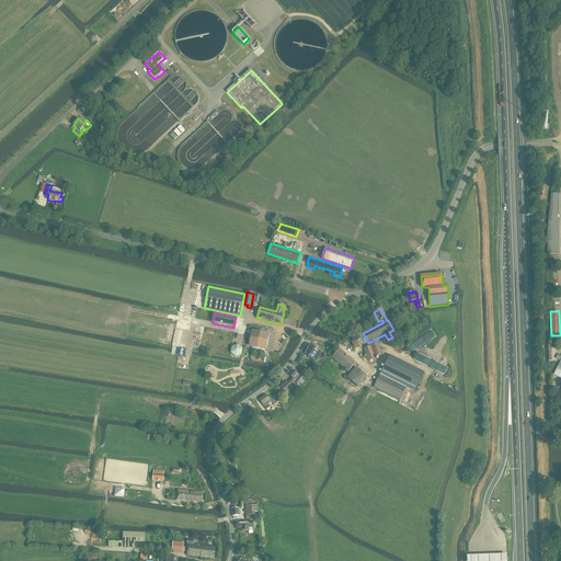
[(249,344),(252,348),(265,351),(268,338),(266,333),(252,330),(249,344)]
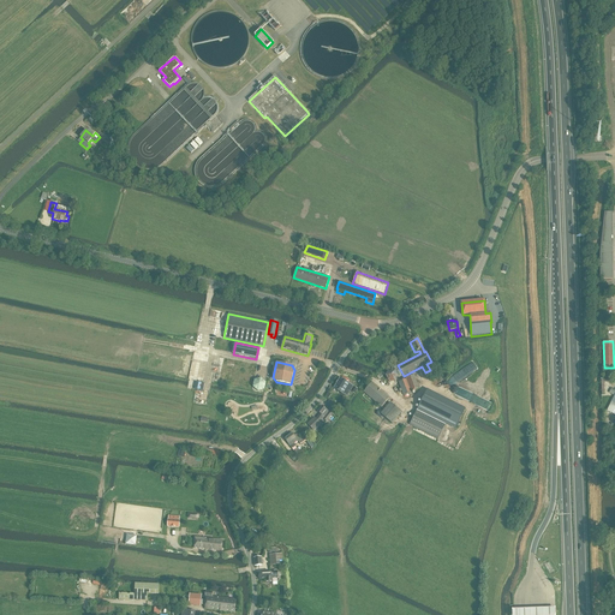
[(395,382),(398,376),(395,370),(388,370),(386,376),(388,381),(395,382)]
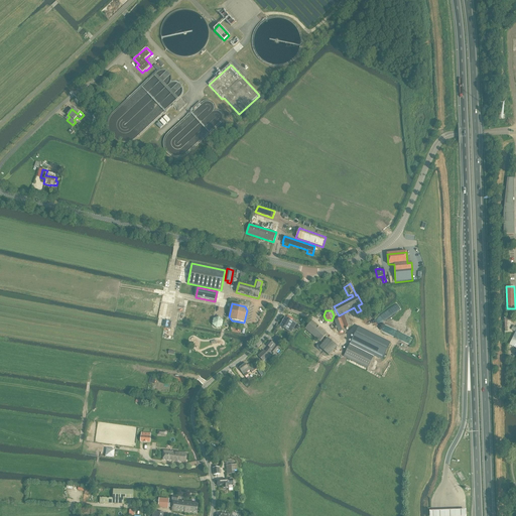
[(339,332),(346,330),(345,329),(352,327),(348,314),(341,316),(341,317),(335,320),(339,332)]
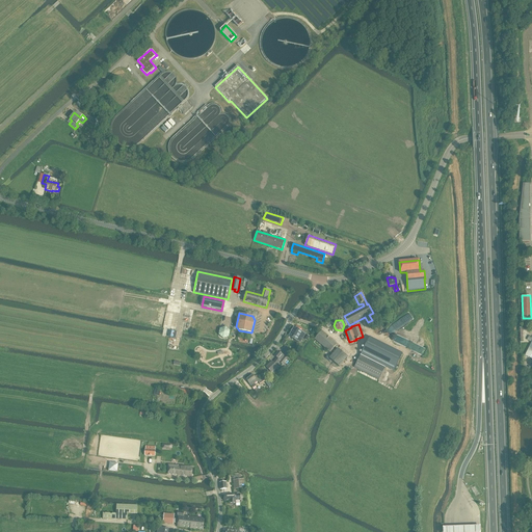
[(223,339),(229,337),(230,331),(225,327),(220,329),(219,335),(223,339)]
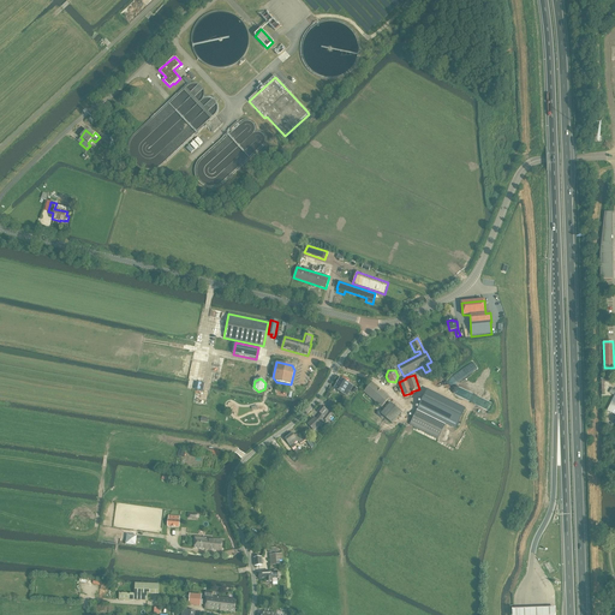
[(347,396),(353,386),(340,378),(334,388),(347,396)]
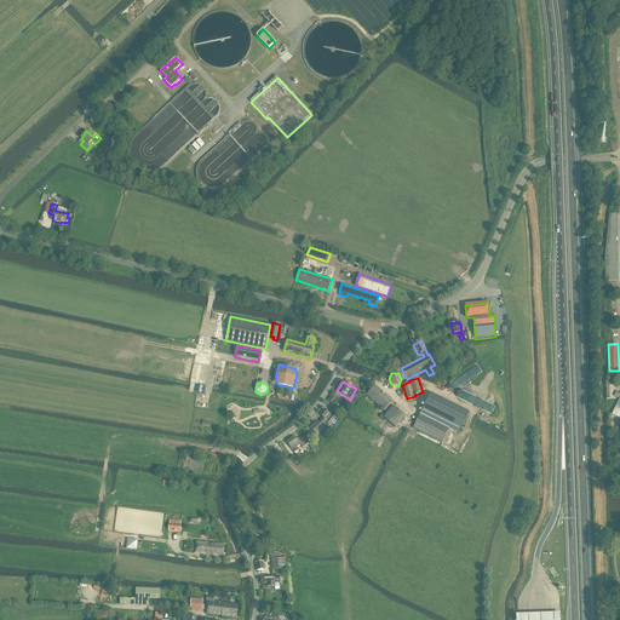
[(385,411),(392,402),(374,386),(367,395),(385,411)]
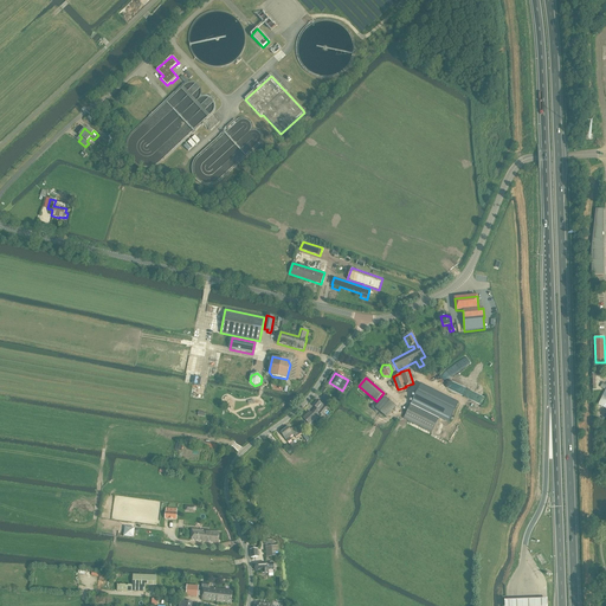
[(420,385),(404,419),(432,433),(440,417),(449,421),(456,410),(458,404),(420,385)]
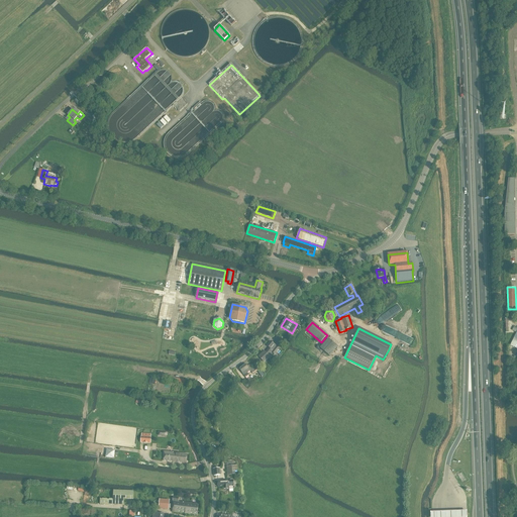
[(329,355),(337,346),(328,338),(320,348),(329,355)]
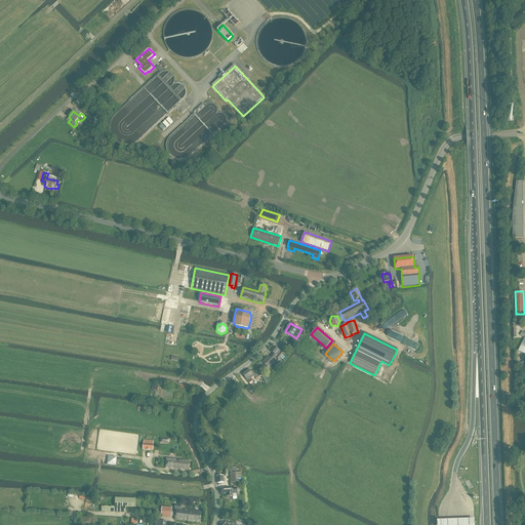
[(269,357),(263,362),(268,368),(274,362),(273,361),(276,358),(279,360),(284,354),(274,347),(271,352),(274,353),(272,355),(273,355),(271,359),(269,357)]
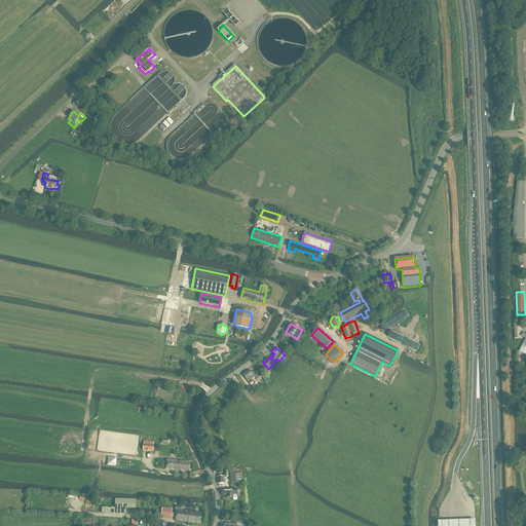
[(252,379),(255,377),(251,371),(243,375),(250,384),(253,381),(252,379)]
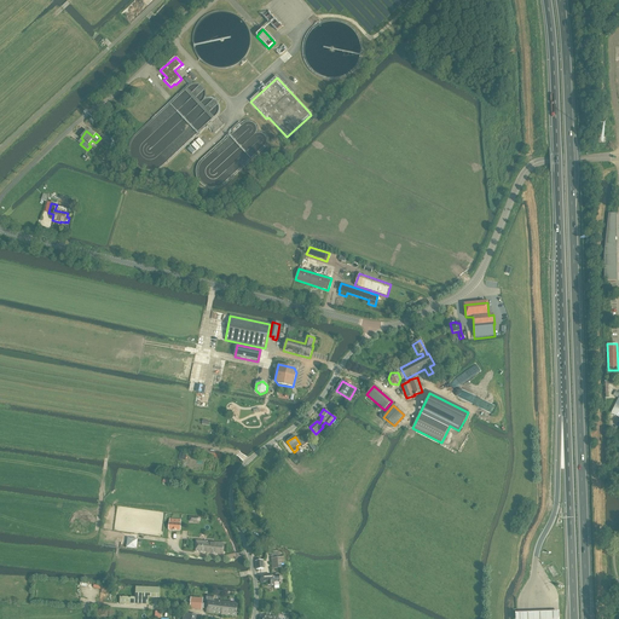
[(223,555),(224,544),(197,542),(196,553),(223,555)]
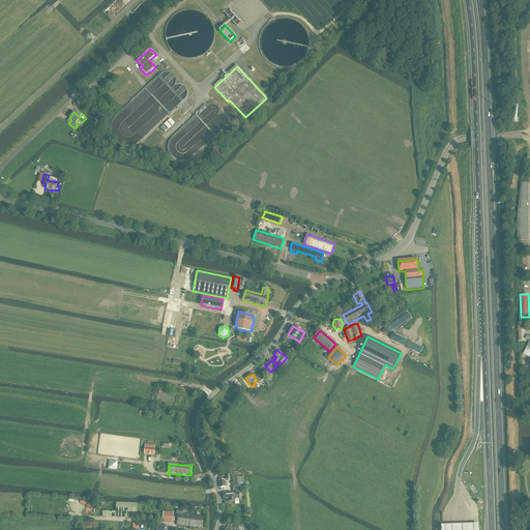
[(234,488),(243,487),(243,477),(233,478),(234,488)]
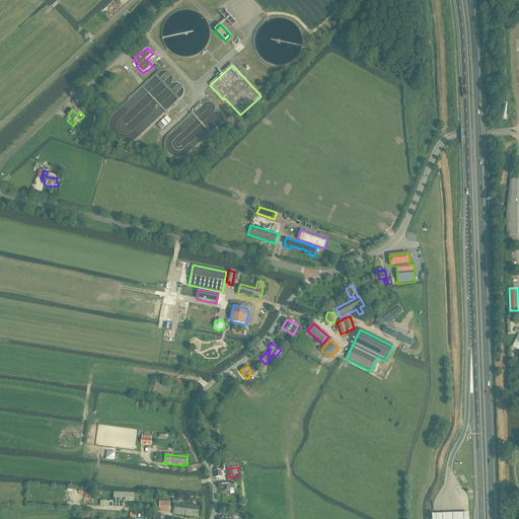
[(219,484),(219,489),(224,489),(224,492),(230,491),(230,489),(234,489),(234,488),(235,487),(236,487),(236,486),(236,485),(235,484),(234,484),(234,483),(219,484)]
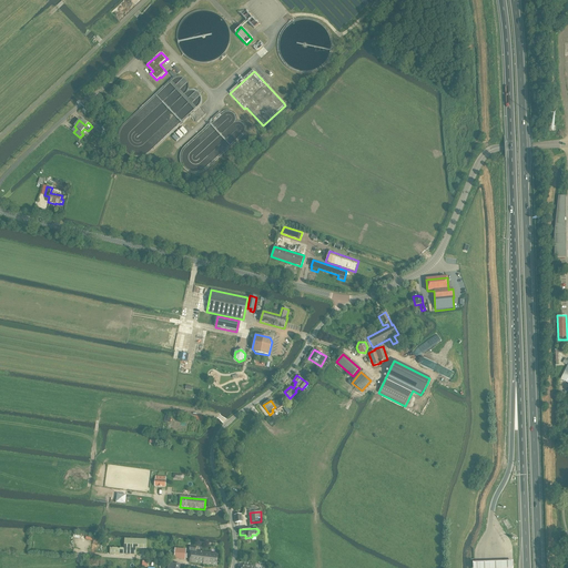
[(146,549),(146,539),(124,539),(124,549),(110,549),(110,554),(137,555),(137,549),(146,549)]
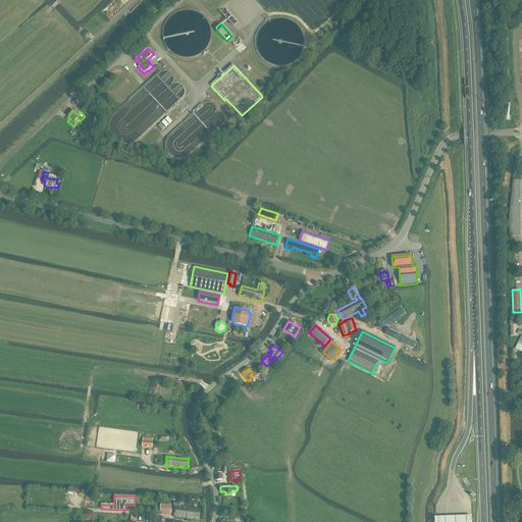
[(171,509),(171,513),(174,514),(174,517),(199,519),(200,509),(180,507),(180,503),(174,503),(173,507),(175,507),(174,509),(171,509)]
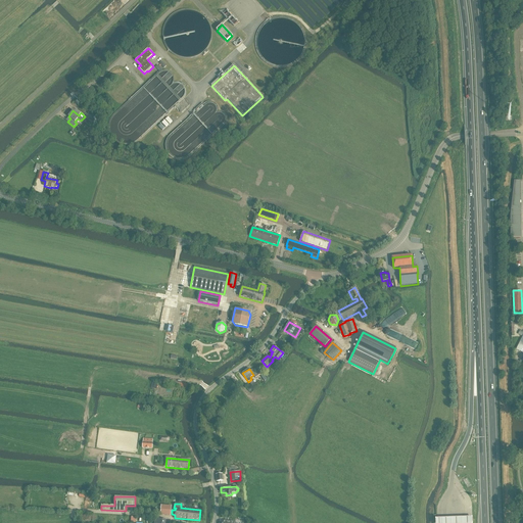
[(161,505),(161,514),(171,515),(171,506),(161,505)]
